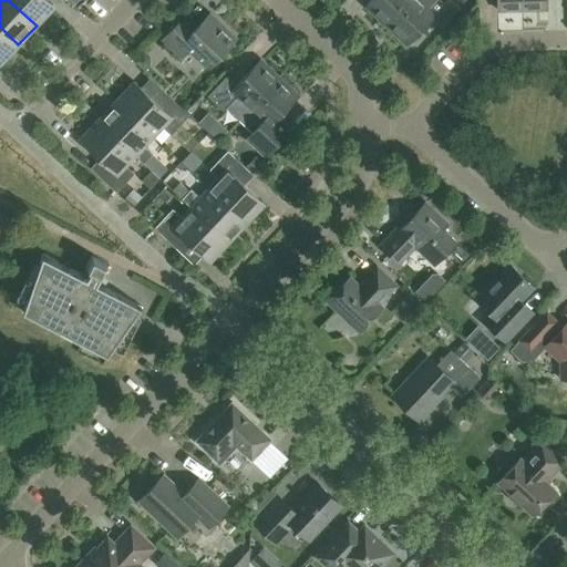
[(8,0),(37,26),(54,6),(48,0),(8,0)]
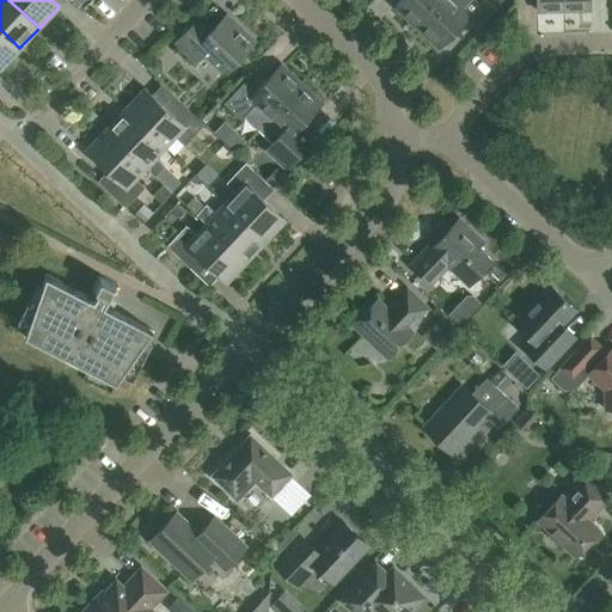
[(418,26),(442,0),(401,0),(396,6),(418,26)]
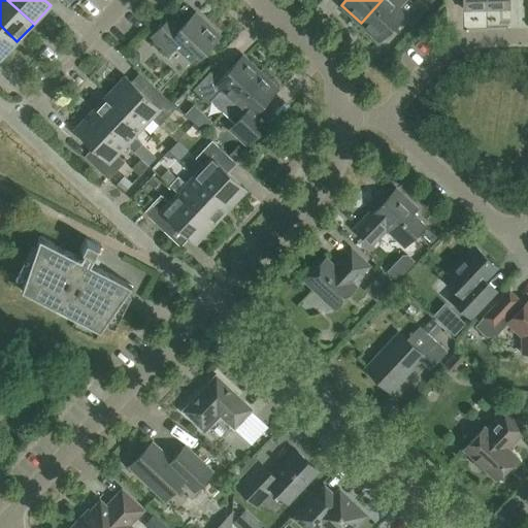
[(417,0),(415,3),(410,0),(382,0),(361,23),(380,41),(402,17),(411,26),(428,7),(420,0),(417,0)]
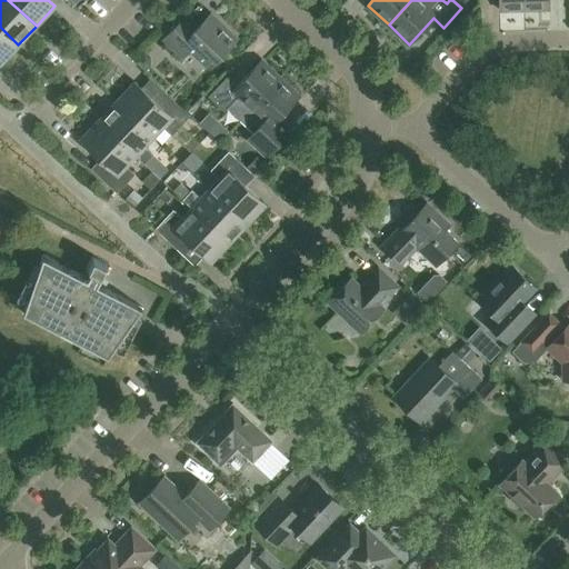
[(525,9),(523,0),(498,0),(499,9),(525,9)]
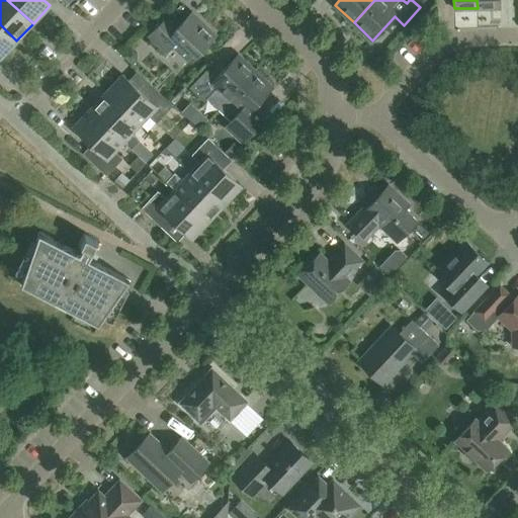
[(193,53),(196,56),(217,34),(192,11),(177,27),(167,17),(149,36),(167,54),(174,46),(187,59),(193,53)]
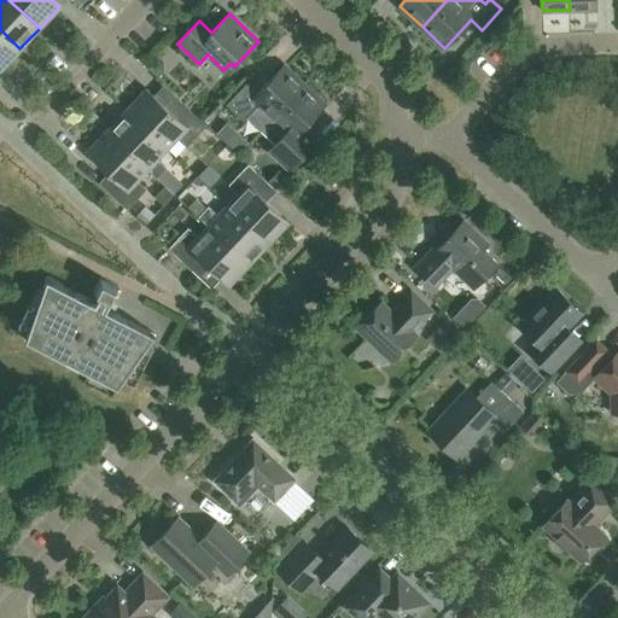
[(0,69),(19,48),(0,29),(0,69)]
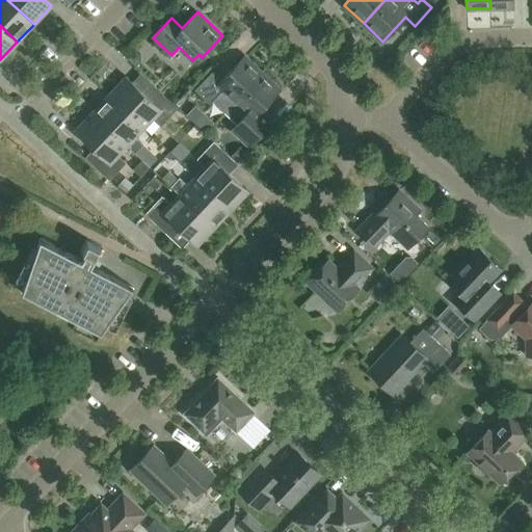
[(235,102),(262,73),(244,56),(221,80),(212,72),(195,89),(210,104),(223,90),(235,102)]
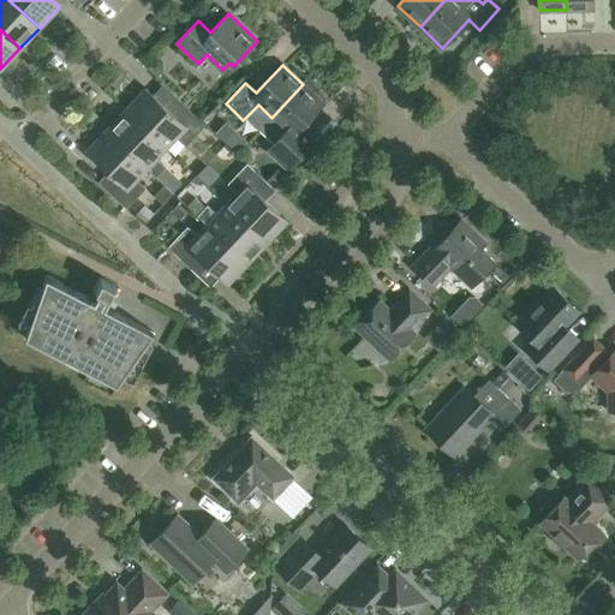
[(303,84),(272,118),(286,131),(275,142),(275,153),(291,167),(311,145),(297,131),(323,103),(303,84)]
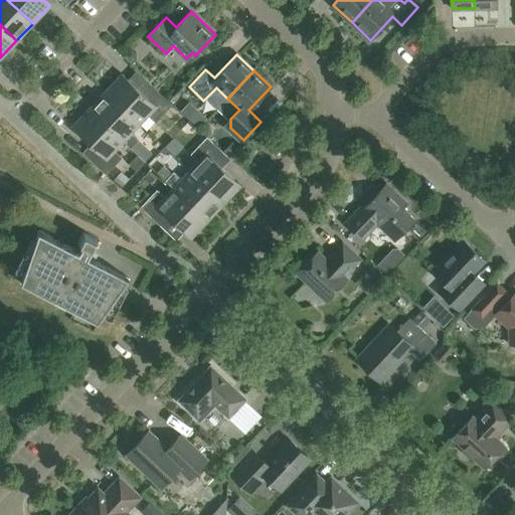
[(106,92),(139,124),(148,114),(156,122),(164,113),(171,105),(164,98),(157,106),(123,74),(106,92)]
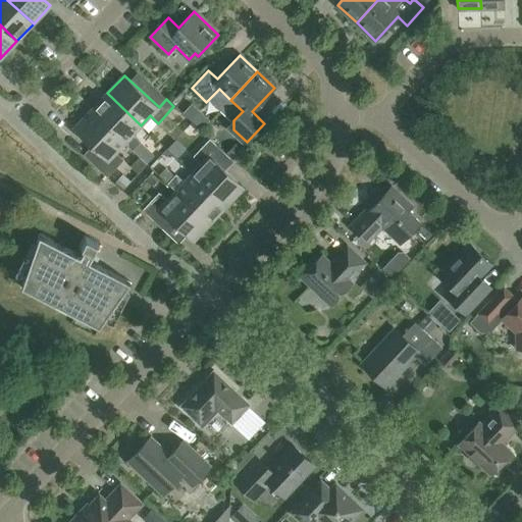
[(91,111),(124,143),(133,150),(141,142),(133,134),(141,125),(107,93),(91,111)]
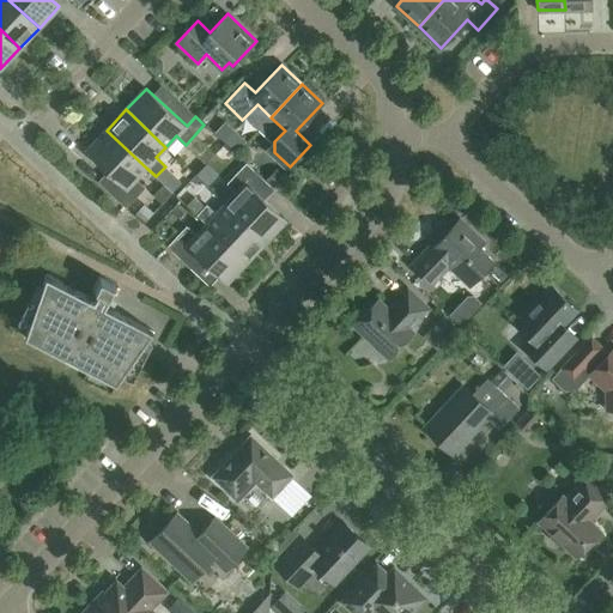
[(146,168),(107,131),(87,151),(108,171),(98,181),(126,208),(146,187),(137,178),(146,168)]
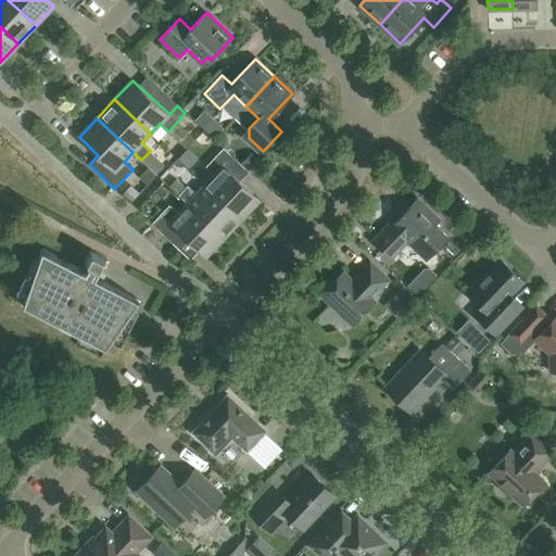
[(205,185),(241,218),(260,199),(240,181),(249,172),(224,148),(206,166),(215,175),(205,185)]
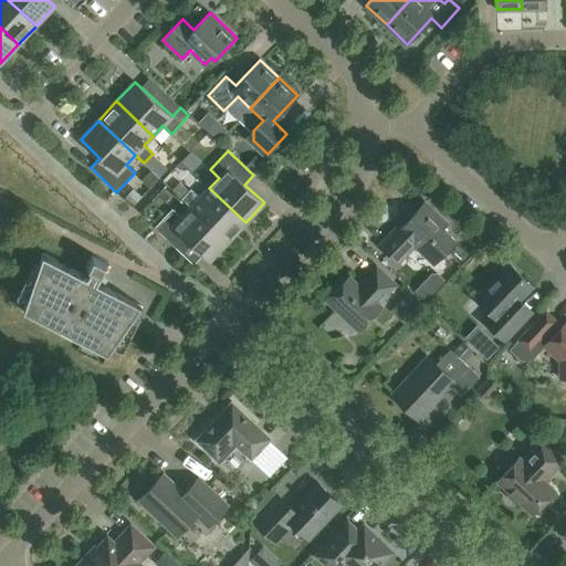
[(287,160),(280,153),(269,165),(276,173),(287,160)]
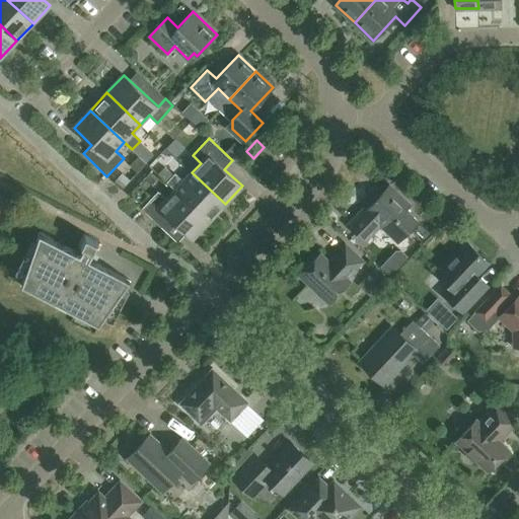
[(231,158),(241,148),(234,142),(225,152),(231,158)]
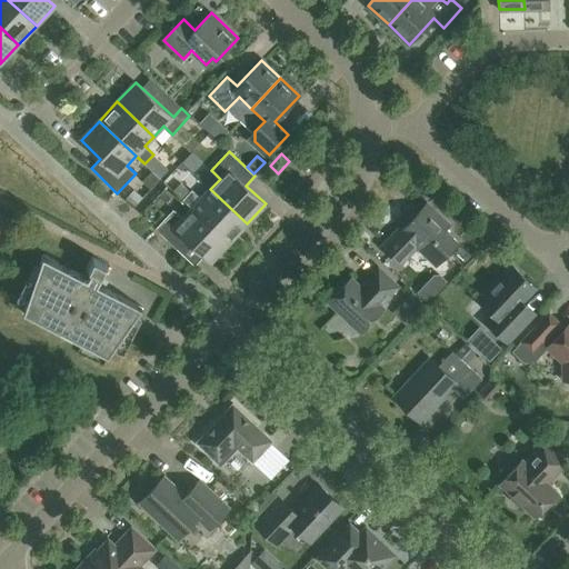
[(133,189),(125,199),(133,208),(143,198),(133,189)]
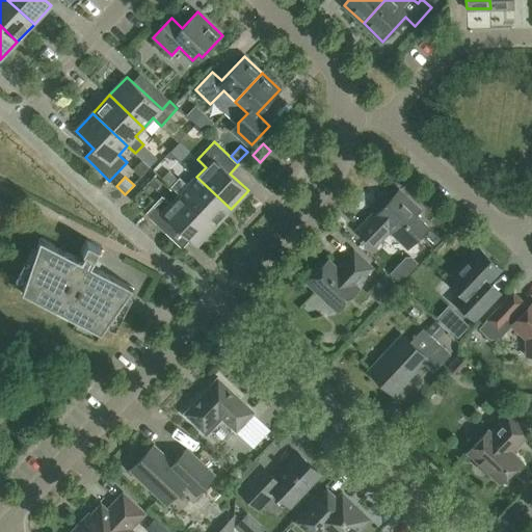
[(231,209),(196,177),(188,185),(180,178),(171,186),(180,194),(214,227),(231,209)]
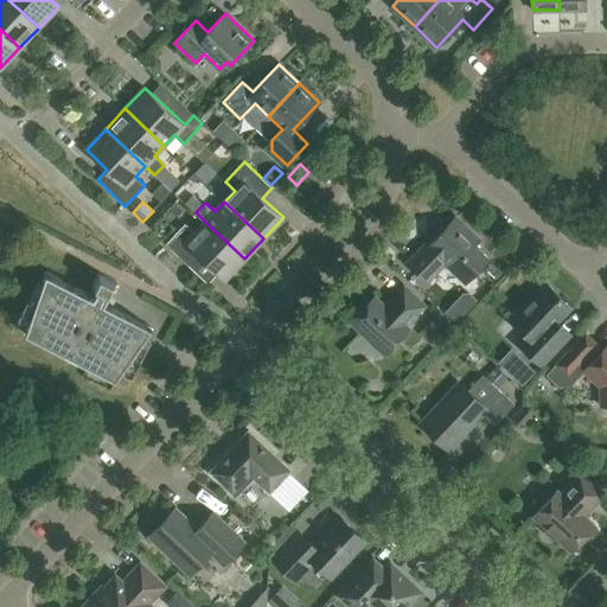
[(428,282),(445,264),(451,270),(454,267),(468,281),(489,259),(475,246),(480,240),(457,216),(438,236),(434,234),(407,262),(428,282)]
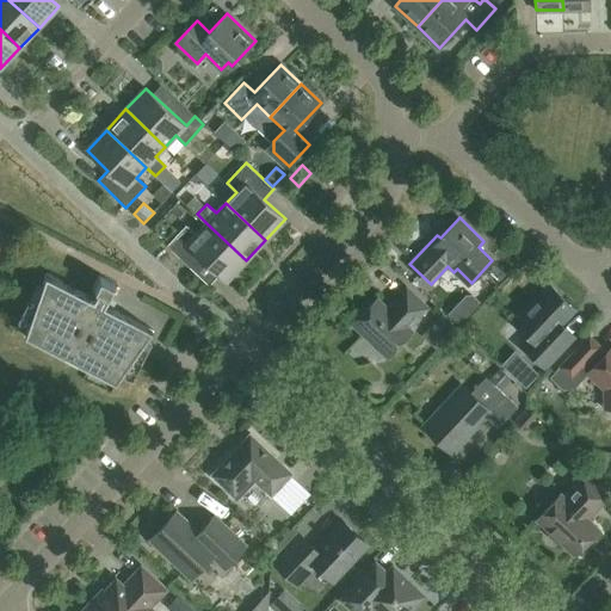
[(246,260),(207,223),(196,234),(186,224),(167,246),(196,272),(205,261),(226,282),(246,260)]
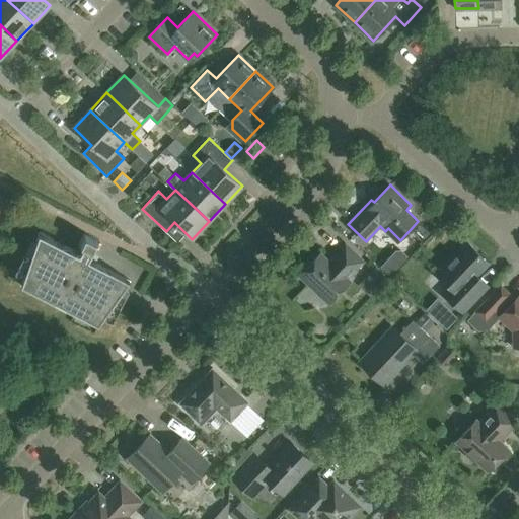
[(40,233),(21,285),(99,325),(131,280),(89,260),(98,241),(84,234),(78,245),(84,247),(80,254),(40,233)]
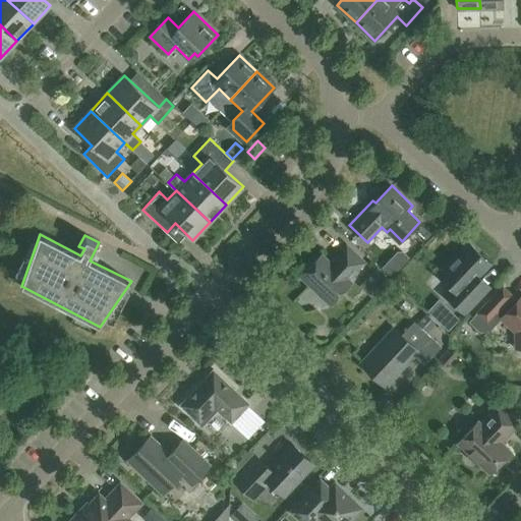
[(469,243),(440,275),(453,288),(446,295),(465,313),(484,292),(474,283),(474,279),(489,264),(469,243)]
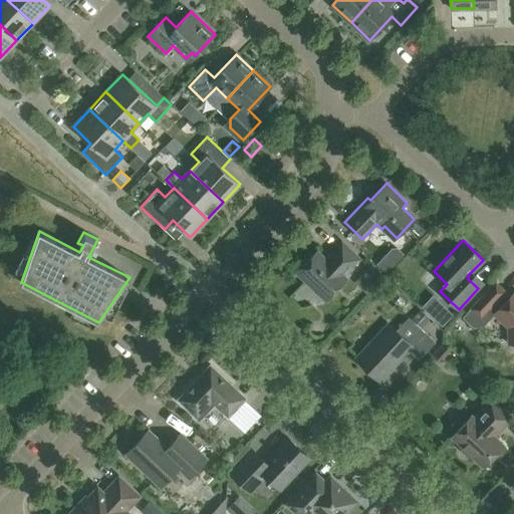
[(297,273),(326,300),(347,278),(344,275),(360,258),(342,241),(326,258),(317,251),(297,273)]
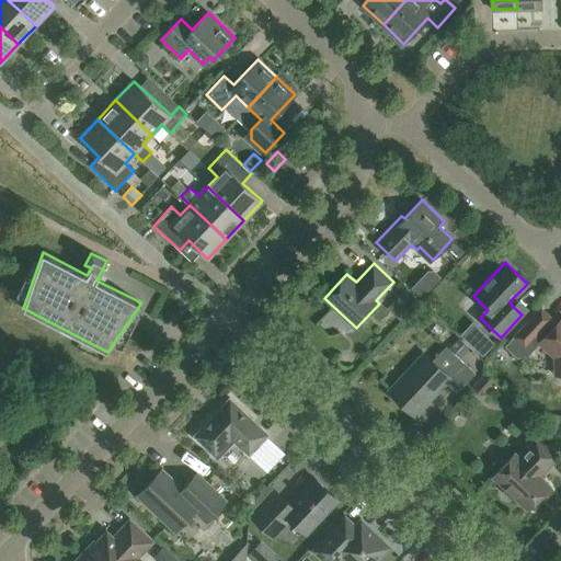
[(393,301),(399,307),(395,311),(404,320),(421,301),(407,287),(393,301)]
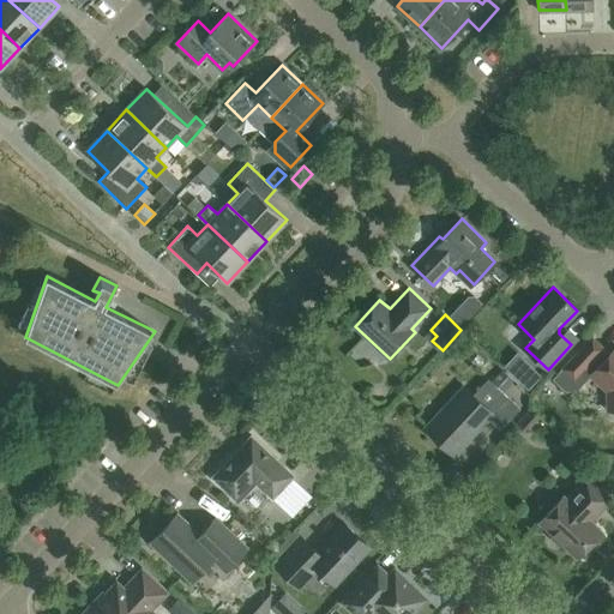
[(594,336),(553,379),(565,390),(577,390),(590,375),(607,391),(608,410),(613,410),(613,415),(613,349),(609,355),(605,349),(606,348),(594,336)]
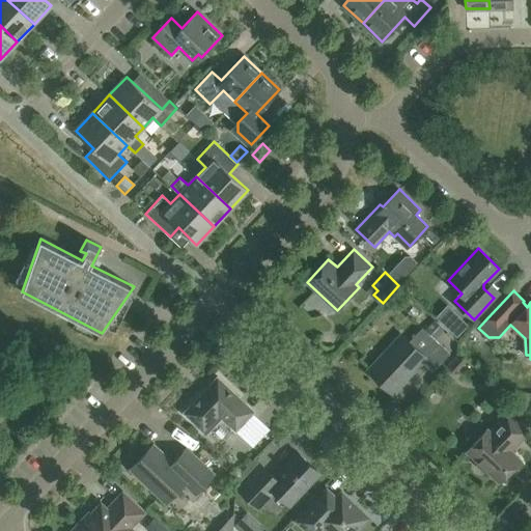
[(368,370),(393,393),(422,362),(432,372),(450,354),(439,342),(425,357),(401,334),(368,370)]
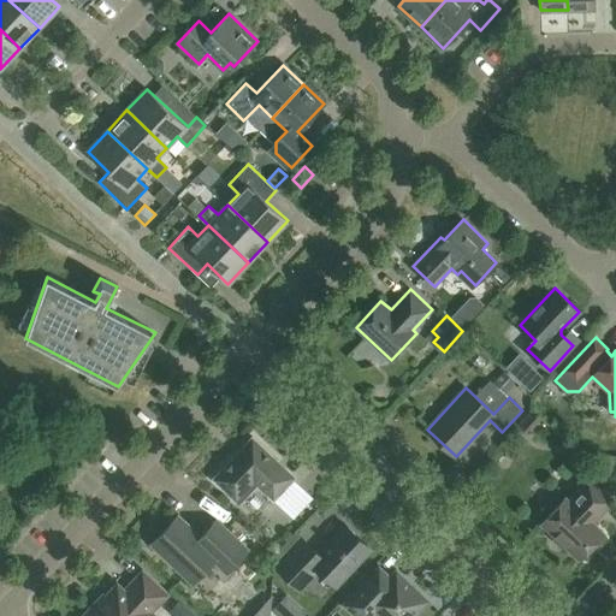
[(256,484),(273,501),(295,477),(253,437),(213,479),(236,501),(240,503),(256,484)]
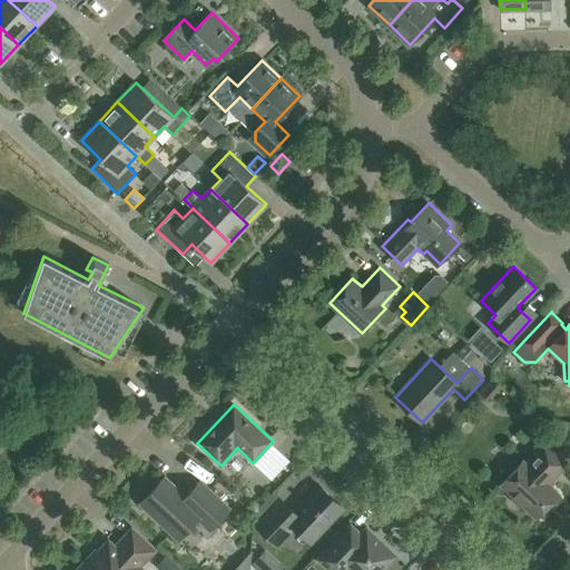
[(549,484),(567,464),(544,443),(526,462),(523,460),(501,484),(513,497),(512,500),(519,507),(522,505),(537,518),(559,493),(549,484)]
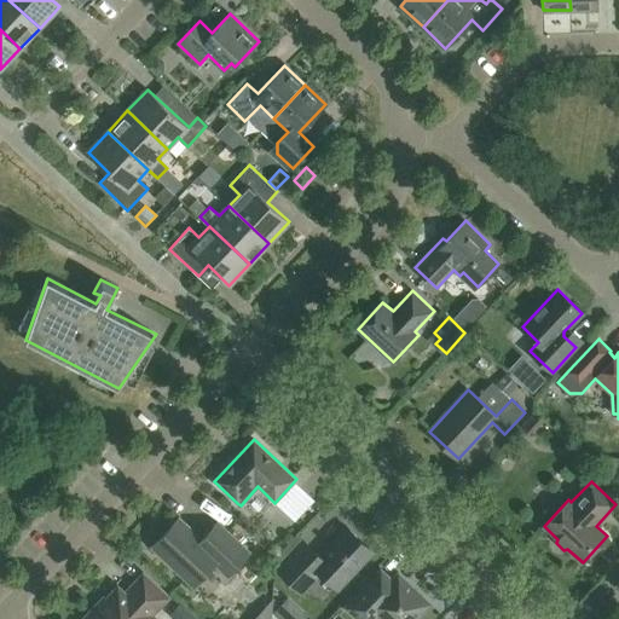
[(227,576),(249,553),(218,522),(202,539),(179,518),(151,547),(192,585),(214,563),(227,576)]
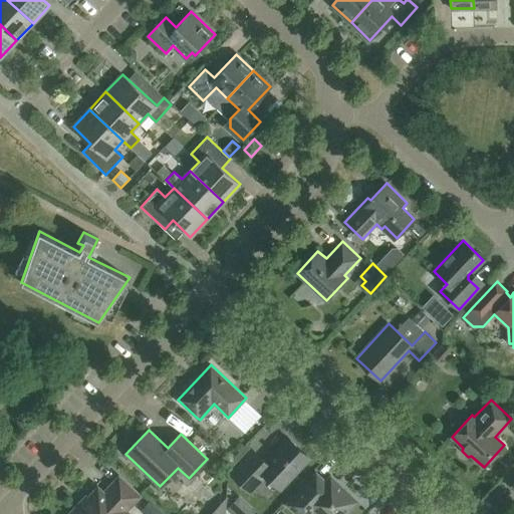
[(310,458),(288,438),(265,462),(253,450),(231,474),(250,492),(266,476),(280,490),(310,458)]
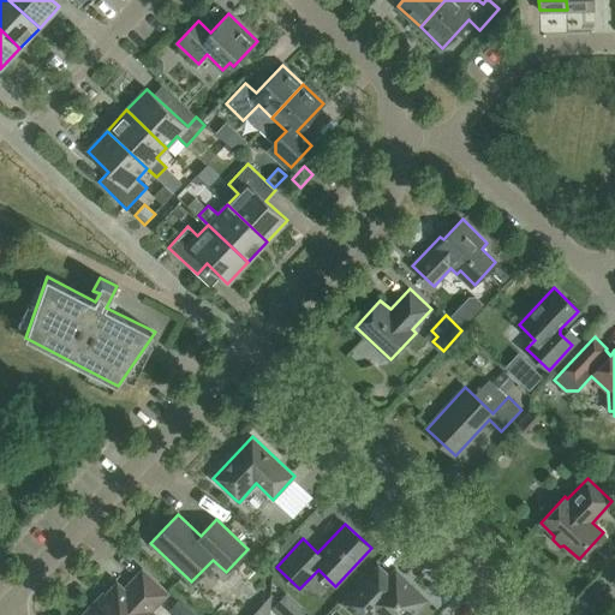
[(150,611),(167,593),(142,571),(124,590),(117,583),(107,595),(105,592),(83,614),(153,614),(154,614),(150,611)]
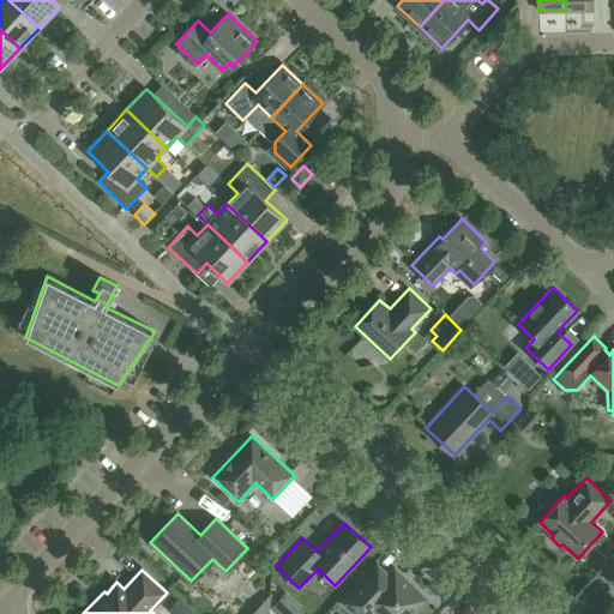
[(410,613),(426,599),(396,571),(386,579),(375,570),(345,602),(357,613),(410,613)]
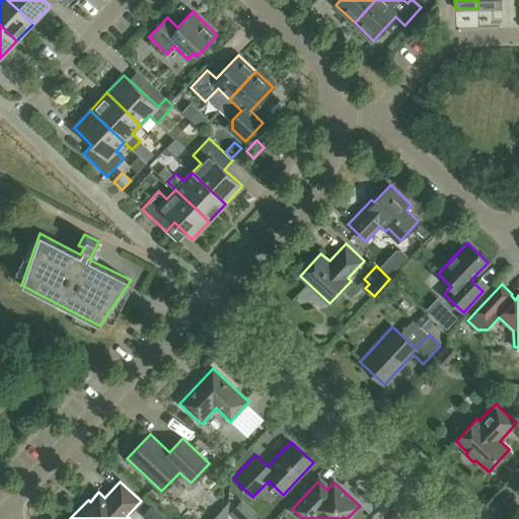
[(151,503),(144,511),(151,518),(164,518),(165,518),(151,503)]
